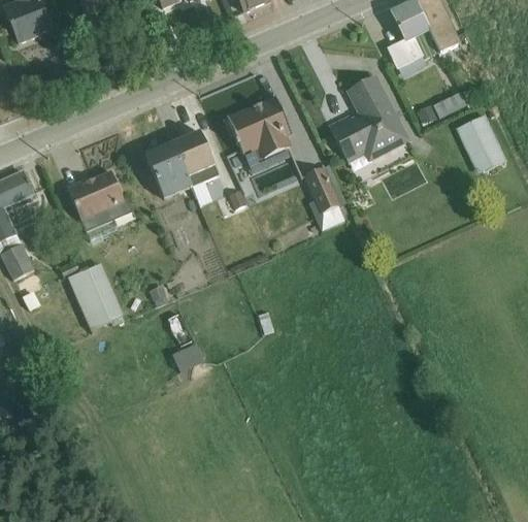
[(15,0),(15,1),(2,6),(19,44),(53,30),(39,0),(15,0)]
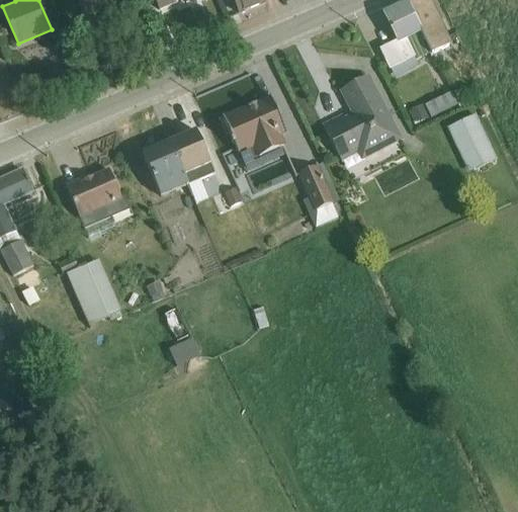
[(120,0),(76,0),(83,16),(120,0)]
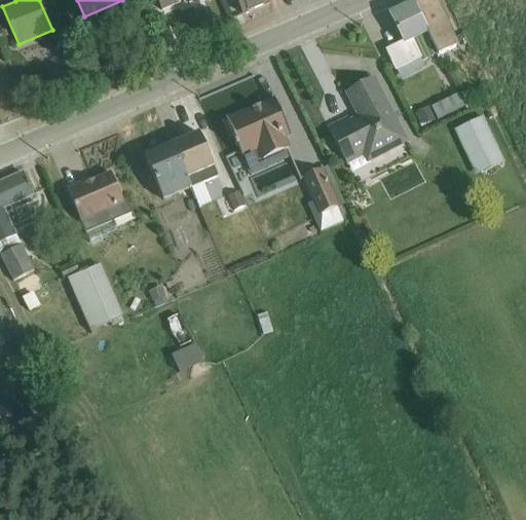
[(268,0),(237,0),(241,10),(243,10),(243,11),(252,8),(251,7),(268,0)]
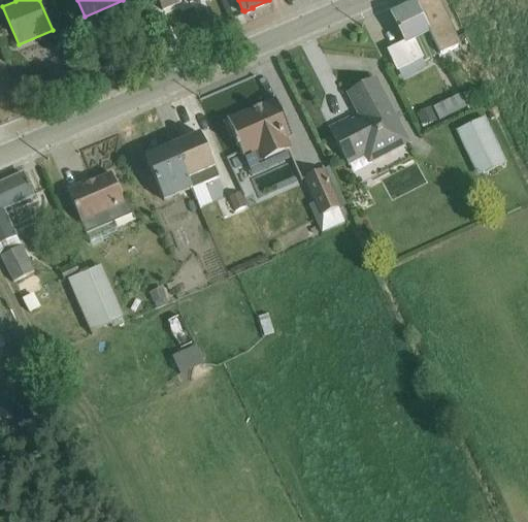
[(439,51),(440,52),(457,44),(435,0),(418,0),(416,1),(439,51)]
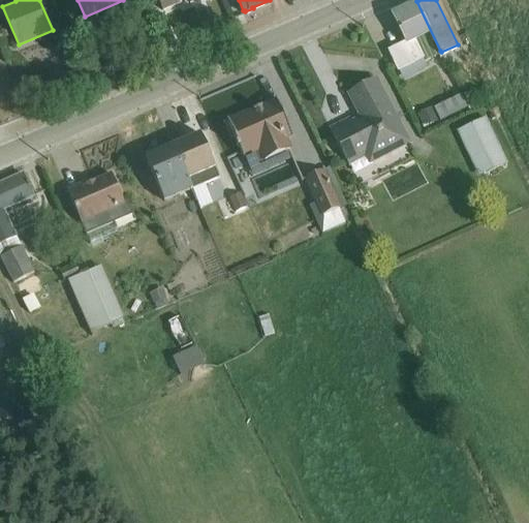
[(424,58),(440,51),(416,1),(393,12),(405,38),(386,47),(397,68),(399,67),(403,78),(428,65),(424,58)]
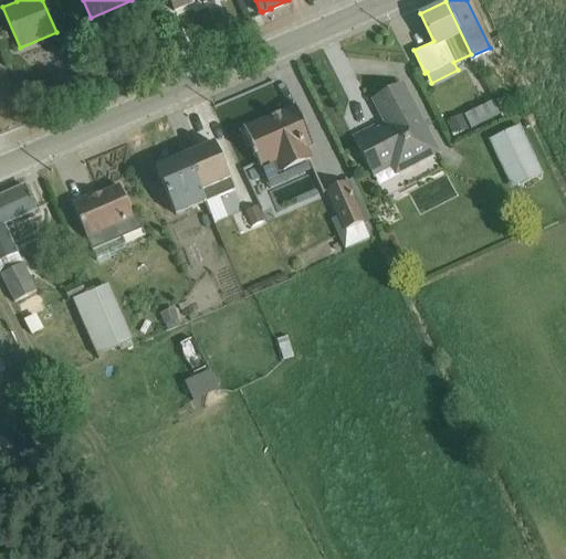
[(385,120),(377,125),(375,120),(352,133),(373,173),(390,164),(395,172),(437,151),(400,82),(373,96),(385,120)]
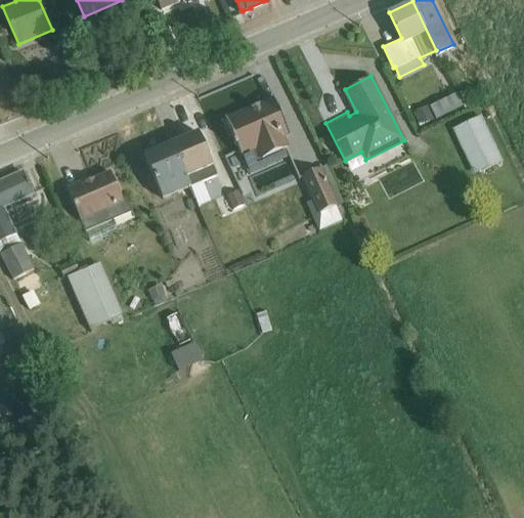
[(436,118),(465,103),(457,89),(430,102),(429,100),(411,108),(417,121),(434,115),(436,118)]
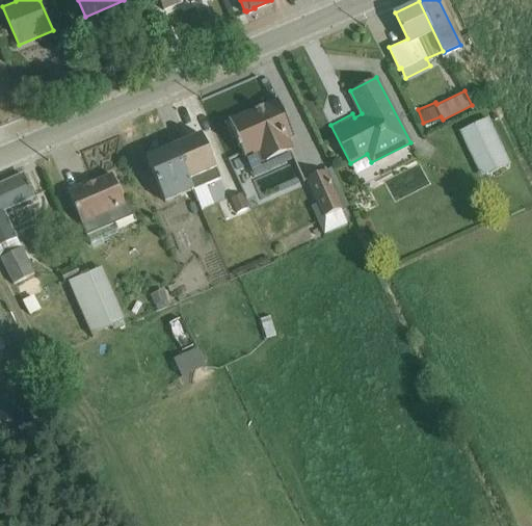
[(254,174),(295,156),(291,148),(293,147),(289,137),(294,134),(278,98),(229,120),(254,174)]
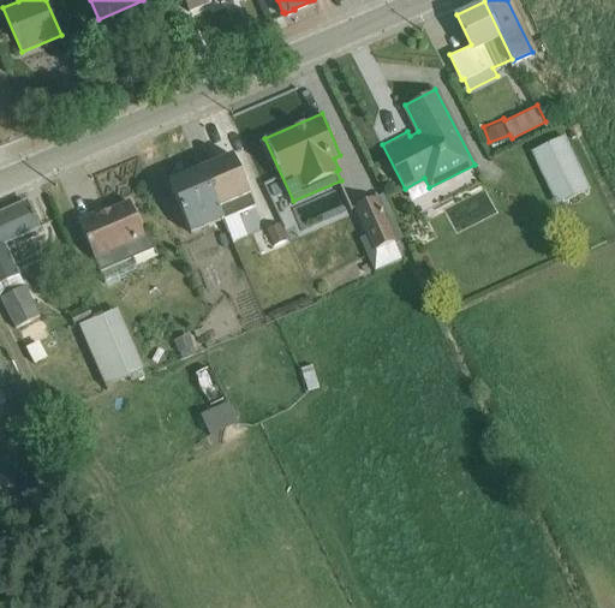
[(531,148),(556,202),(590,185),(565,132),(531,148)]
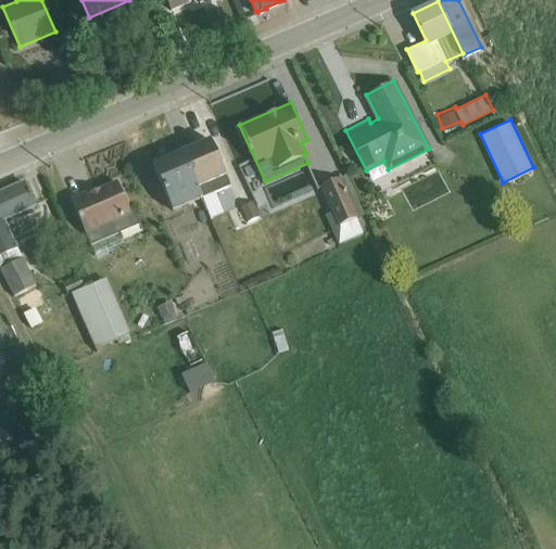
[(182,152),(201,195),(229,183),(211,137),(181,150),(182,152)]
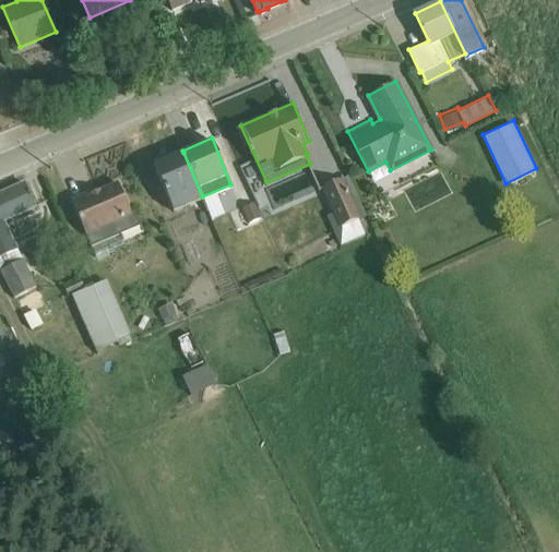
[(202,196),(183,153),(153,166),(171,211),(202,196)]
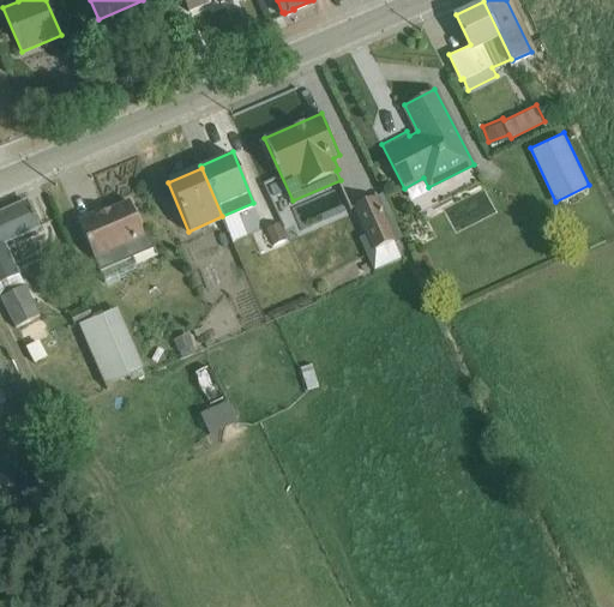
[(375,193),(353,204),(366,232),(359,234),(373,268),(401,254),(393,239),(402,234),(383,192),(377,194),(375,193)]
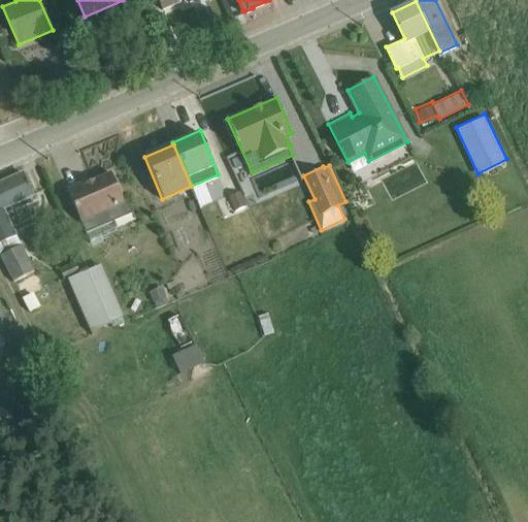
[(0,254),(12,280),(35,268),(22,242),(21,243),(17,233),(18,233),(4,207),(33,194),(23,170),(0,181),(0,254)]
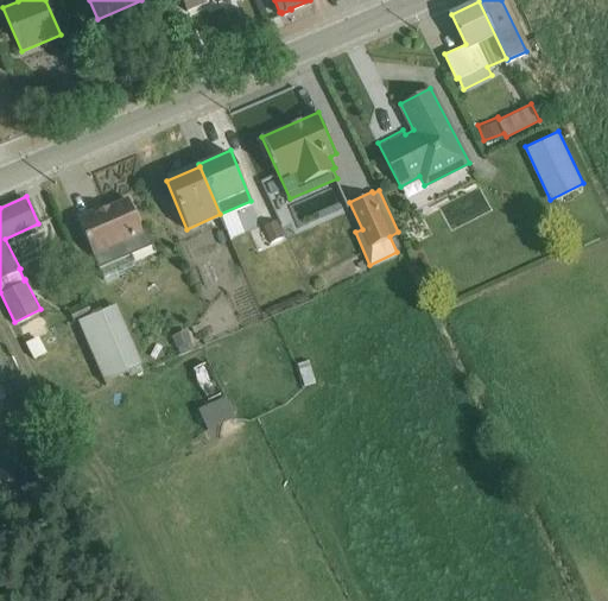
[(156,250),(146,227),(141,229),(128,197),(97,210),(96,208),(77,216),(99,266),(130,253),(133,259),(156,250)]
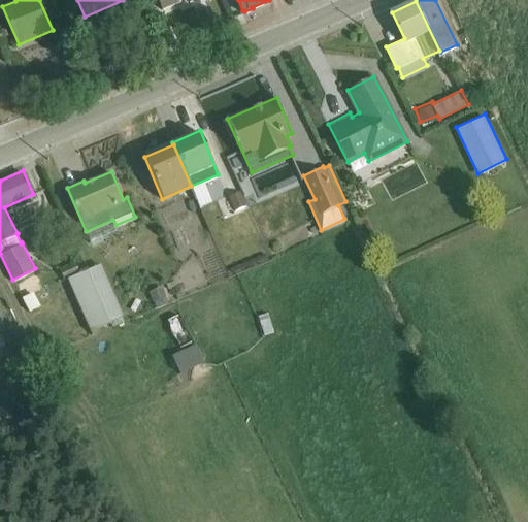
[(239,189),(228,194),(235,208),(245,203),(239,189)]
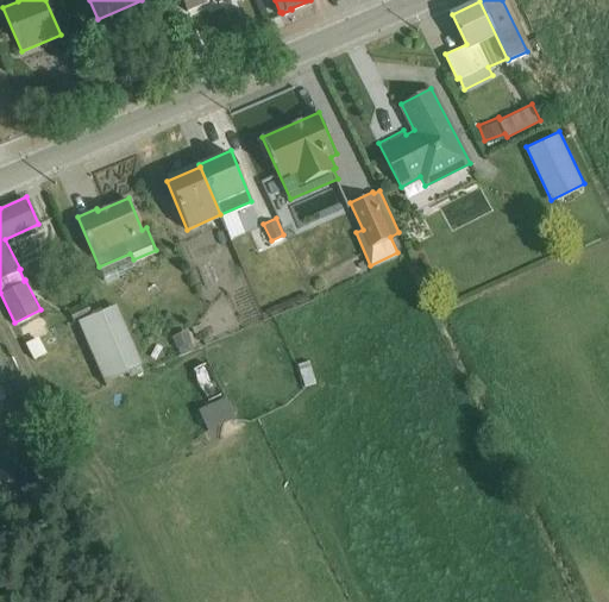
[(86,299),(68,307),(75,321),(79,319),(105,380),(130,369),(131,372),(143,368),(140,362),(142,361),(117,302),(93,312),(86,299)]
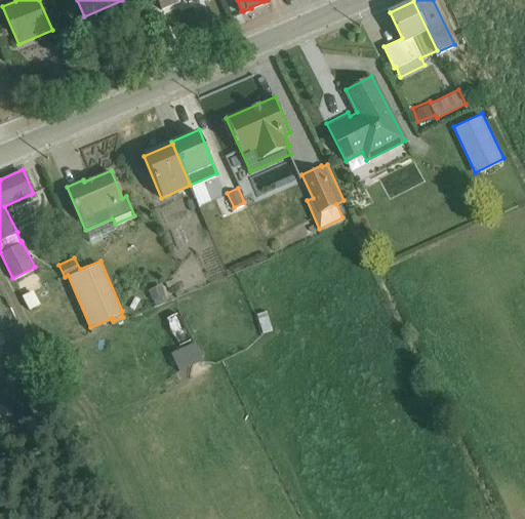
[(161,283),(148,288),(153,298),(154,298),(156,303),(166,298),(164,294),(166,293),(161,283)]
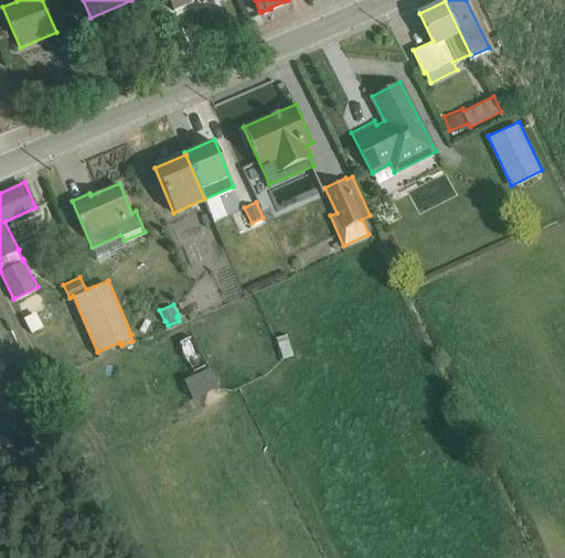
[(43,325),(35,310),(23,317),(32,332),(43,325)]
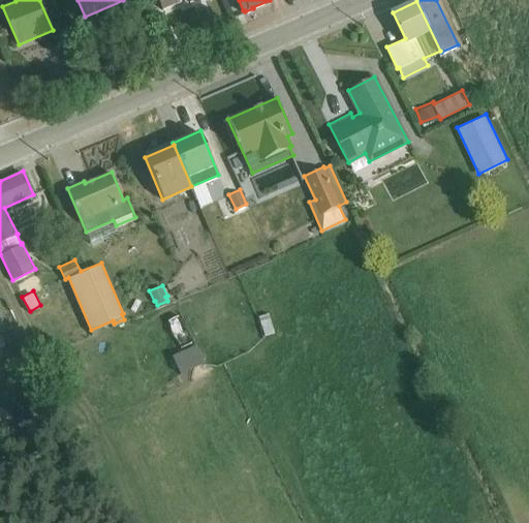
[(0,372),(16,366),(3,337),(16,332),(0,296),(0,372)]
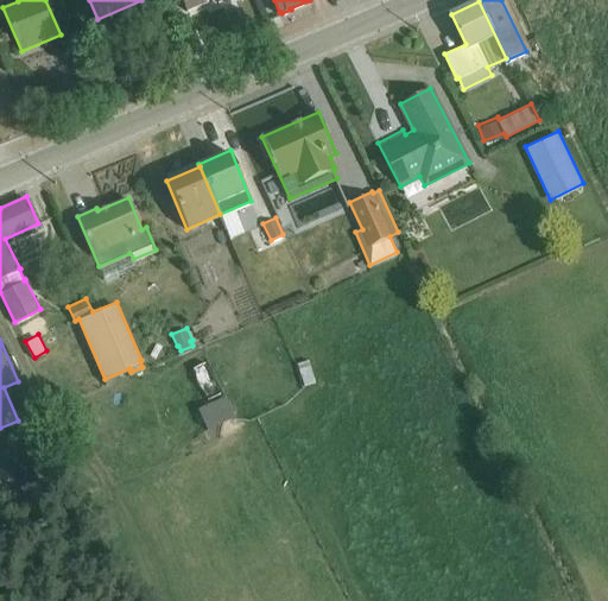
[(316,383),(309,358),(297,360),(305,386),(316,383)]
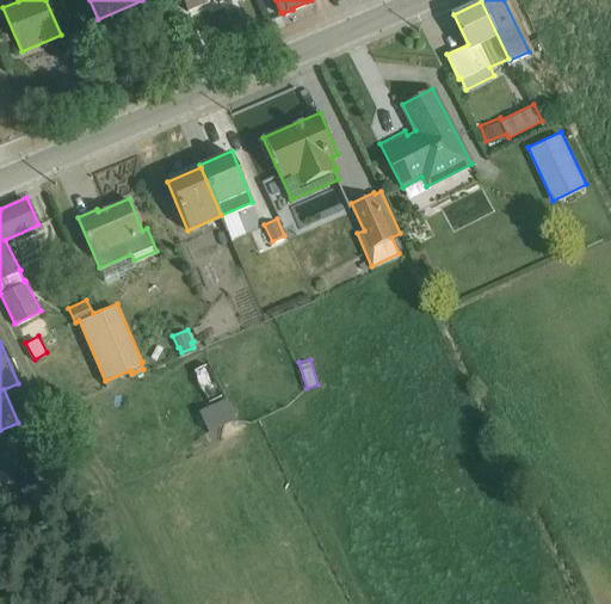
[(207,362),(195,368),(210,400),(222,394),(207,362)]
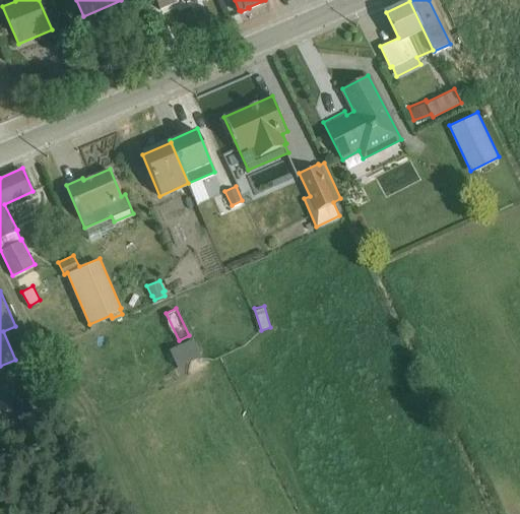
[(178,367),(201,356),(193,337),(170,348),(178,367)]
